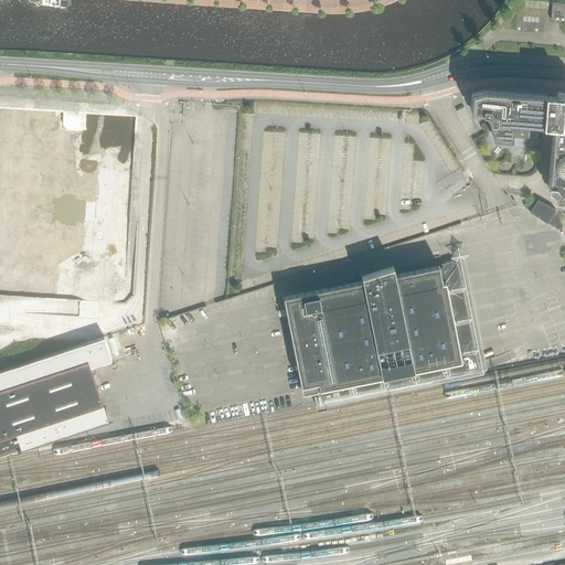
[(41,0),(41,7),(74,10),(75,0),(41,0)]
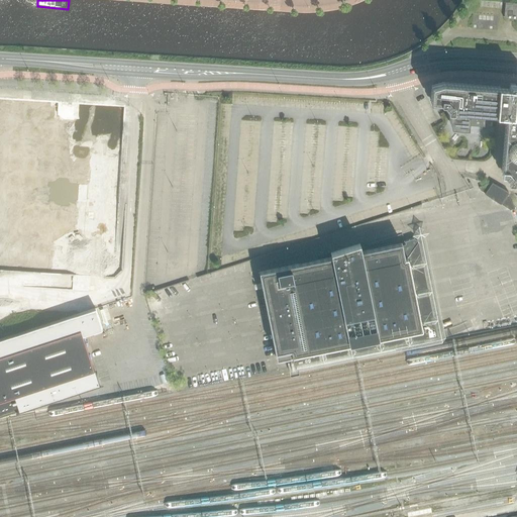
[(516,3),(505,2),(504,18),(516,19),(516,3)]
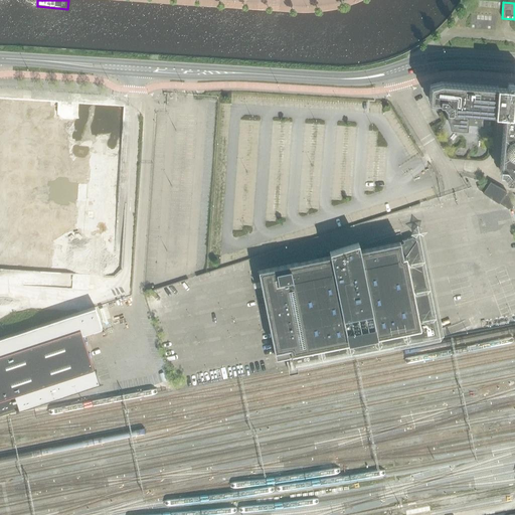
[(500,171),(507,179),(514,180),(514,83),(508,83),(507,88),(497,88),(497,87),(496,87),(496,88),(486,87),(486,86),(485,86),(485,87),(475,86),(475,84),(474,84),(474,86),(465,84),(464,84),(464,83),(463,84),(454,83),(453,82),(453,83),(443,82),(442,82),(432,86),(432,84),(431,84),(431,86),(431,87),(430,100),(430,101),(431,101),(431,100),(440,101),(441,102),(447,108),(447,109),(448,110),(450,123),(449,123),(449,124),(450,124),(451,124),(451,123),(464,125),(465,125),(482,126),(483,112),(484,112),(494,113),(495,113),(504,114),(503,131),(500,170),(500,171)]
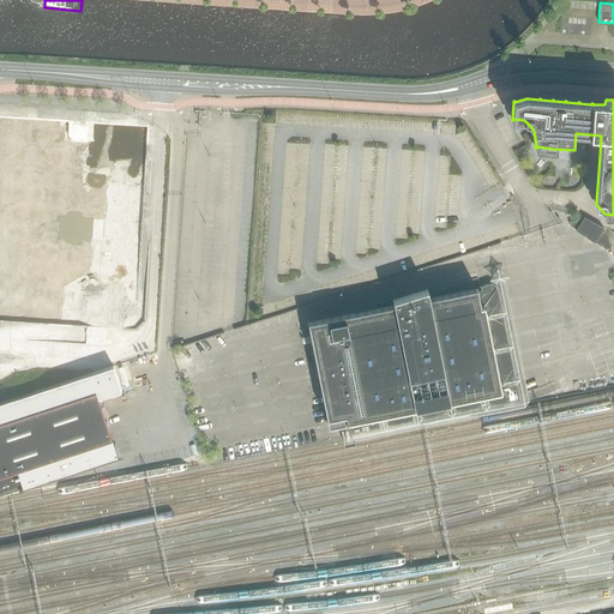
[(0,314),(86,317),(85,343),(109,344),(112,260),(136,262),(138,149),(131,149),(132,121),(109,120),(109,133),(102,133),(103,108),(1,106),(0,179),(0,314)]
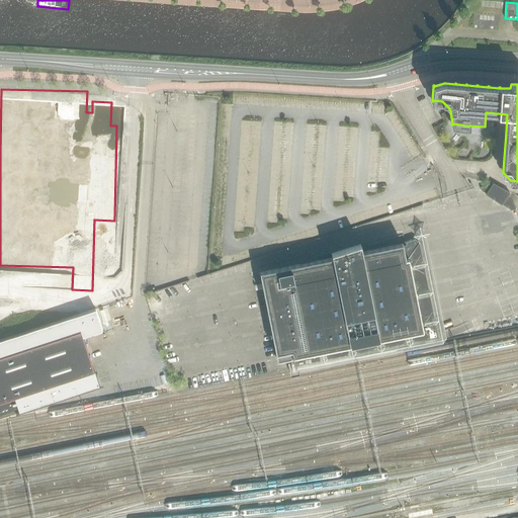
[(481,190),(482,191),(486,193),(486,194),(502,204),(511,210),(515,209),(513,204),(509,193),(493,183),(492,183),(480,187),(481,190)]
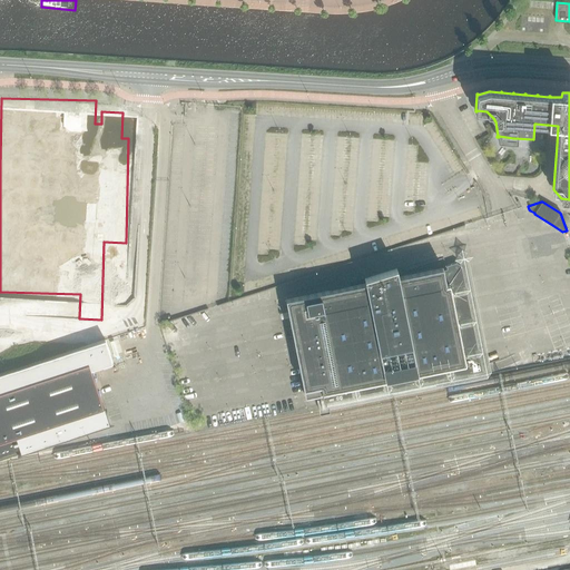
[(323,292),(286,300),(287,304),(294,336),(296,351),(298,362),(303,381),(306,396),(320,394),(322,393),(325,409),(326,409),(323,392),(464,364),(449,285),(458,284),(457,277),(459,276),(462,272),(462,269),(461,266),(459,264),(457,262),(445,266),(445,267),(446,268),(442,269),(442,268),(399,277),(396,269),(396,268),(364,278),(364,279),(365,284),(351,286),(351,284),(350,284),(323,292)]
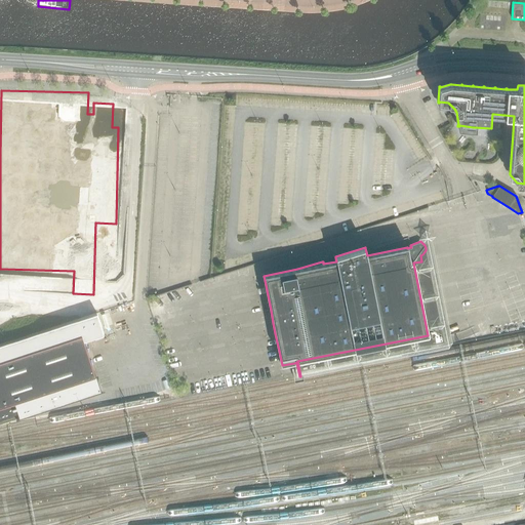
[(16,316),(32,314),(30,304),(15,306),(16,316)]
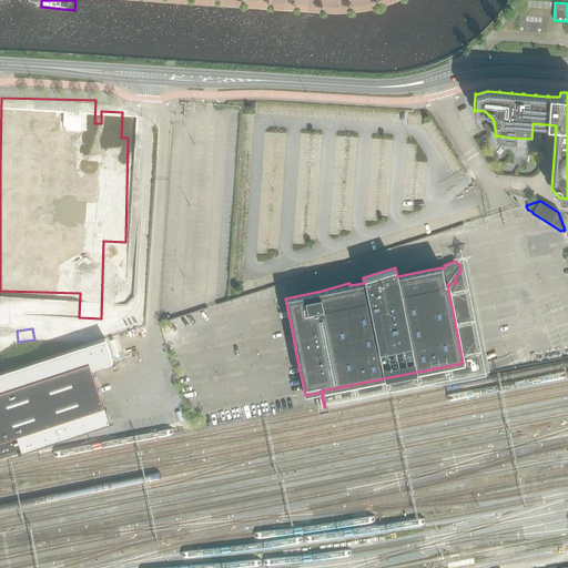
[(0,457),(9,455),(21,450),(74,434),(108,423),(107,421),(102,407),(95,385),(91,371),(90,368),(107,363),(111,362),(104,340),(83,346),(0,373),(0,457)]
